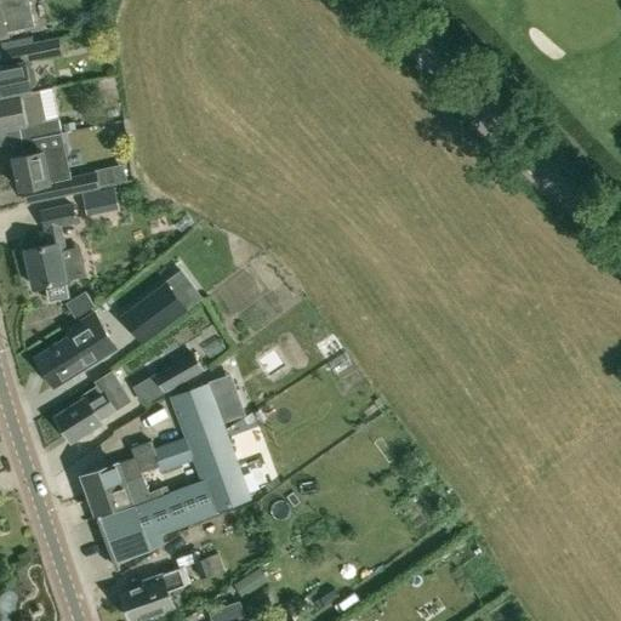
[(0,0),(0,40),(9,39),(7,36),(34,30),(28,0),(0,0)]
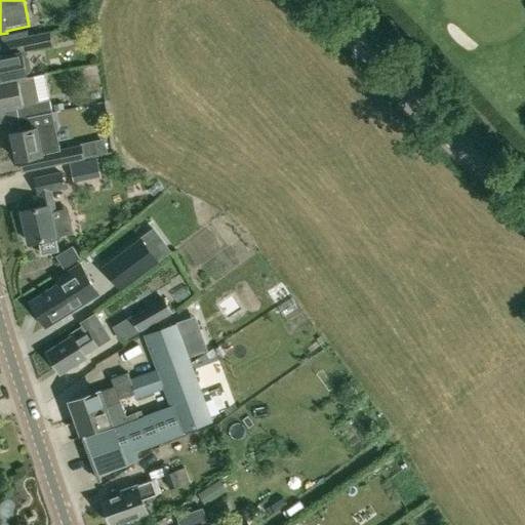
[(22,51),(51,45),(49,33),(13,40),(15,52),(22,51)]
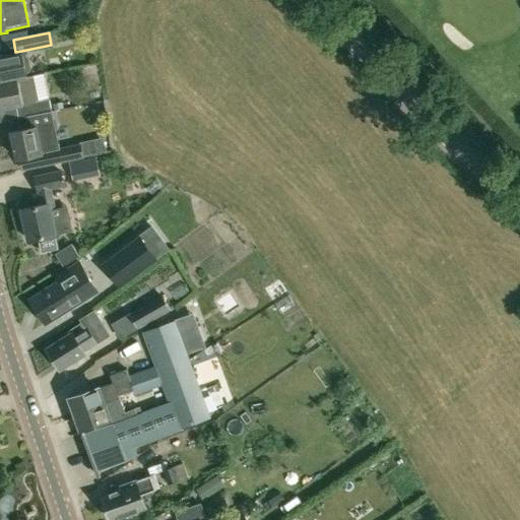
[(21,51),(15,52),(0,55),(0,81),(16,79),(26,77),(25,73),(28,72),(30,69),(27,57),(24,55),(22,55),(21,51)]
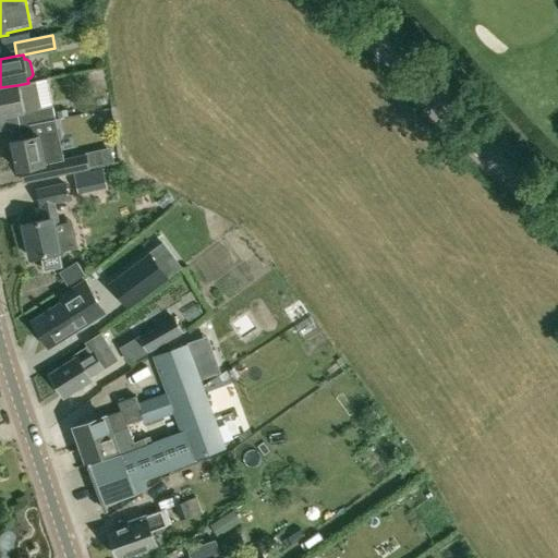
[(17,85),(0,87),(0,117),(17,113),(21,128),(45,122),(56,120),(52,106),(41,108),(36,82),(28,83),(17,85)]
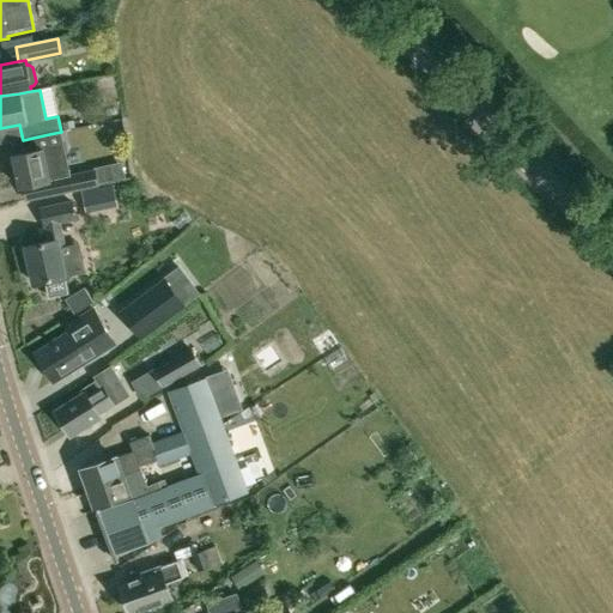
[(62,132),(61,132),(49,134),(23,140),(25,155),(14,157),(20,187),(24,186),(43,182),(46,196),(98,186),(95,171),(71,176),(65,145),(62,132)]
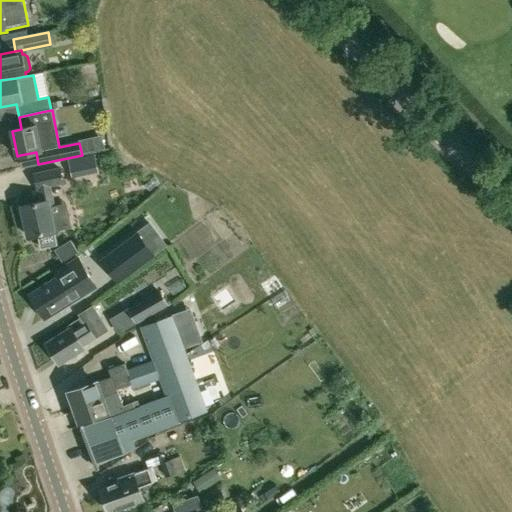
[(79,158),(68,161),(71,177),(83,174),(79,158)]
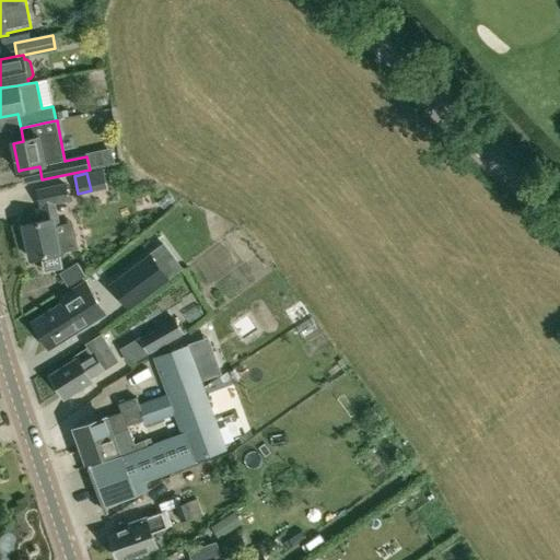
[(41,209),(44,222),(51,220),(54,225),(59,224),(57,205),(70,201),(67,184),(36,190),(39,209),(41,209)]
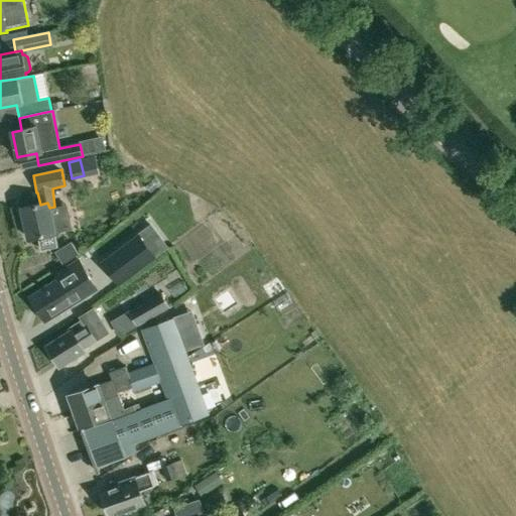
[(47,203),(40,205),(23,208),(29,239),(38,237),(40,250),(57,247),(54,234),(49,208),(47,203)]
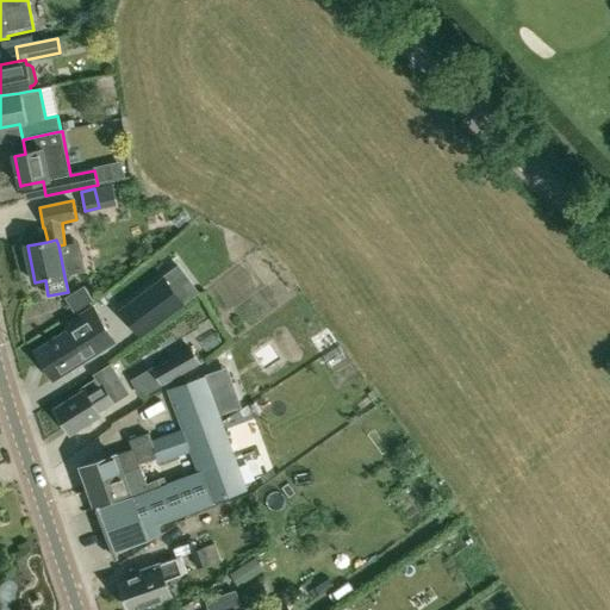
[(141,338),(184,307),(163,280),(162,281),(163,284),(124,313),(123,311),(122,312),(141,338)]
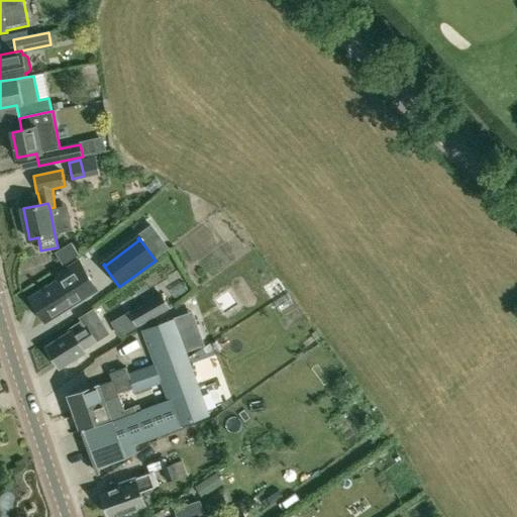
[(30,298),(44,322),(75,304),(74,303),(96,290),(79,262),(56,276),(59,281),(30,298)]
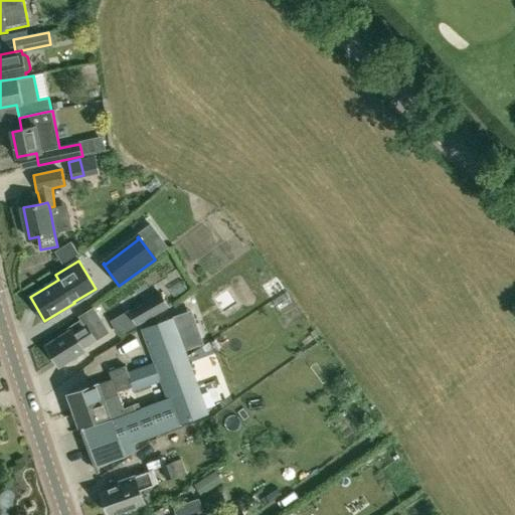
[(138,327),(170,308),(161,292),(128,311),(138,327)]
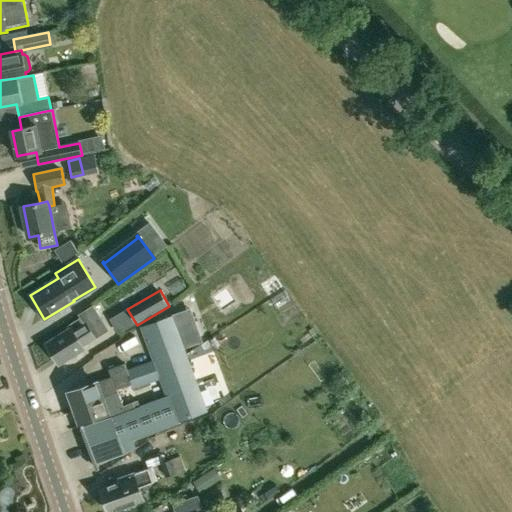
[(93,308),(79,316),(80,318),(68,326),(69,328),(47,343),(47,344),(47,347),(53,356),(55,356),(60,364),(83,349),(82,348),(96,339),(108,331),(93,308)]
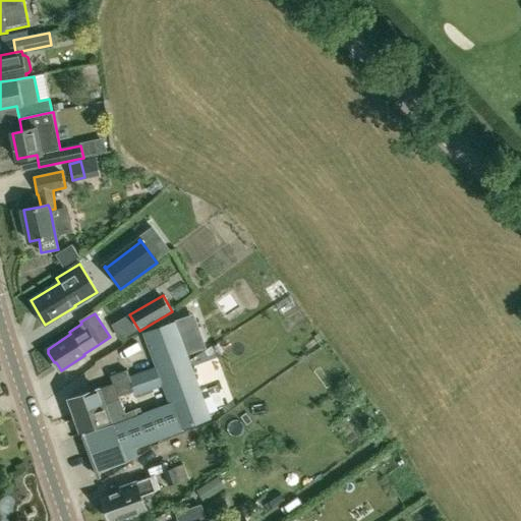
[(120,396),(133,391),(132,387),(160,378),(160,377),(158,371),(190,359),(176,321),(143,333),(156,367),(130,377),(127,370),(111,375),(113,384),(99,389),(70,399),(71,403),(69,403),(73,413),(75,412),(76,415),(121,399),(120,396)]
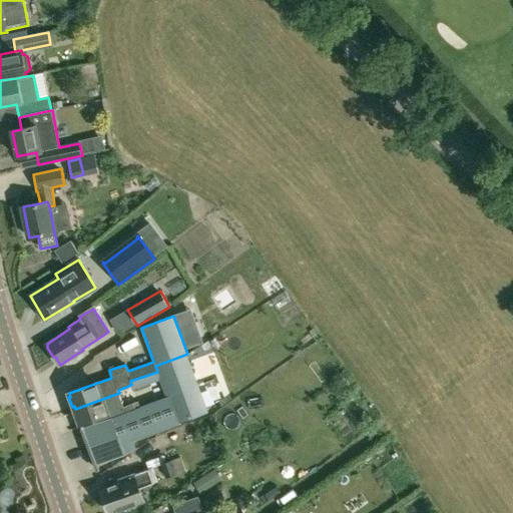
[(130,381),(131,385),(133,390),(160,380),(157,372),(130,381)]
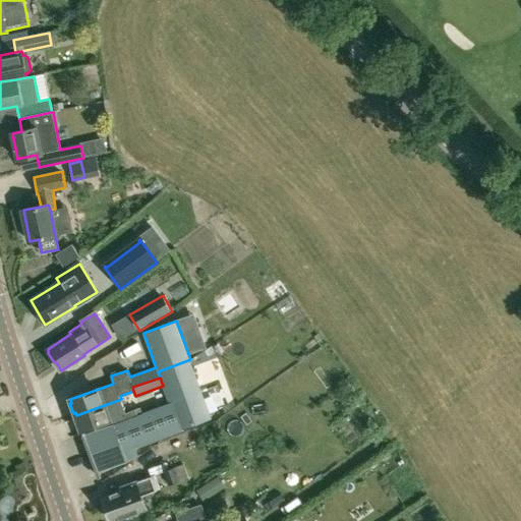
[(113,425),(137,415),(136,409),(126,412),(121,399),(76,415),(77,417),(74,418),(78,427),(80,426),(81,430),(83,430),(84,436),(113,425)]
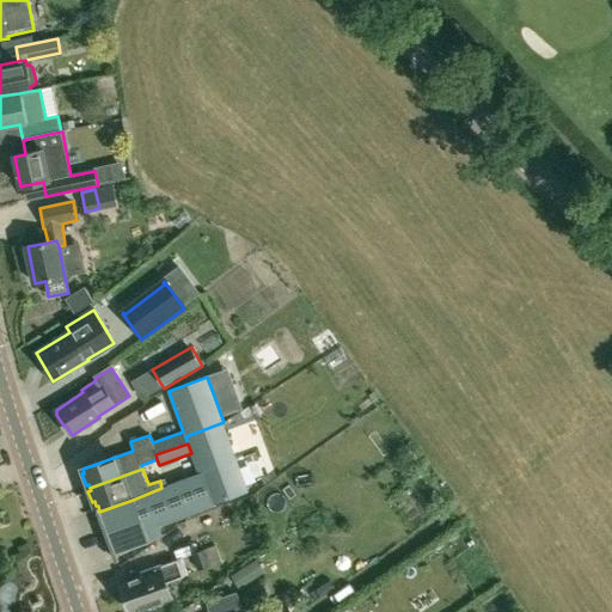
[(133,500),(99,512),(98,512),(115,561),(117,560),(115,554),(148,543),(148,542),(161,537),(159,527),(189,515),(177,482),(161,488),(133,500)]
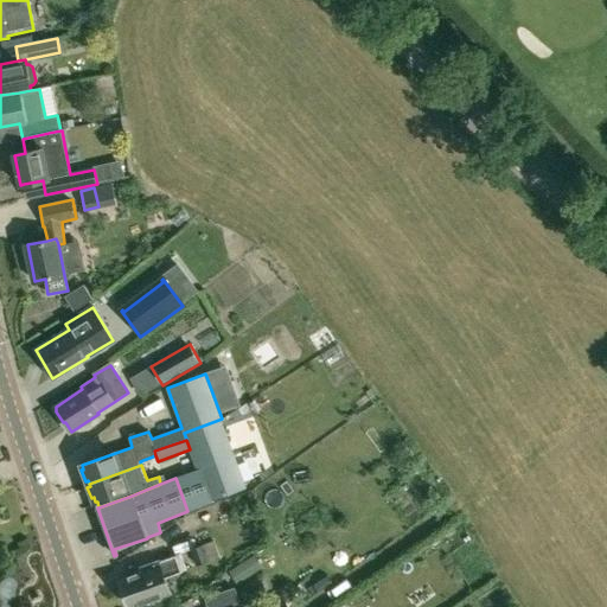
[(204,545),(210,561),(219,558),(213,542),(204,545)]
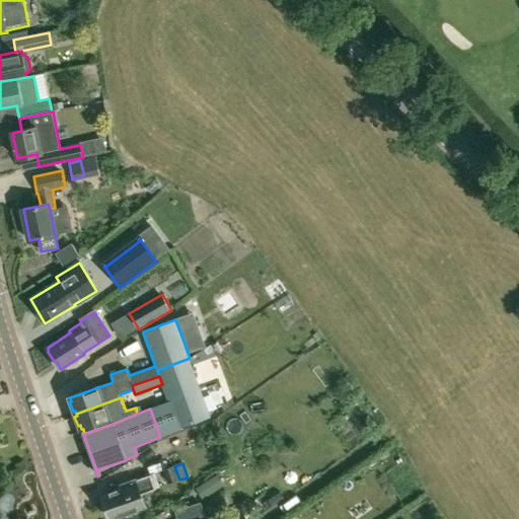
[(179,480),(179,479),(174,466),(163,469),(168,484),(179,480)]
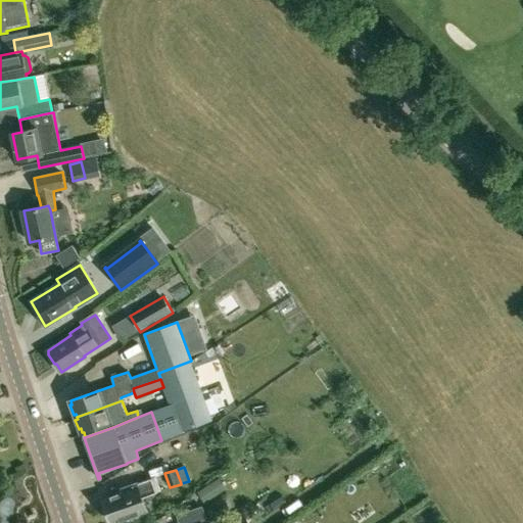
[(219,478),(197,492),(204,504),(226,489),(219,478)]
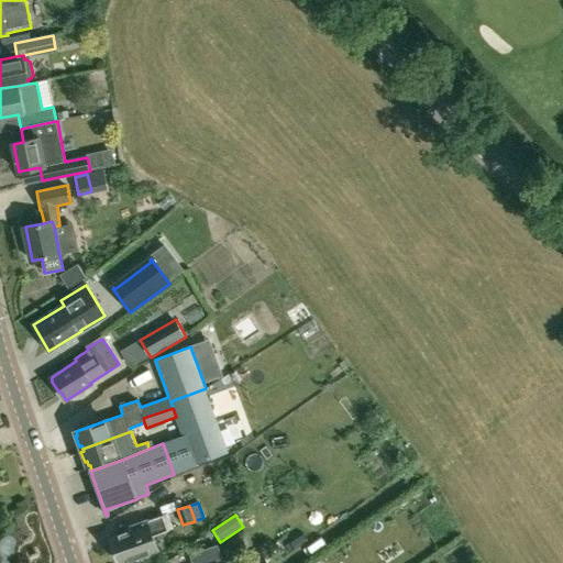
[(121,562),(157,551),(152,537),(167,531),(163,516),(147,521),(146,520),(129,527),(131,531),(112,538),(120,562),(121,562)]
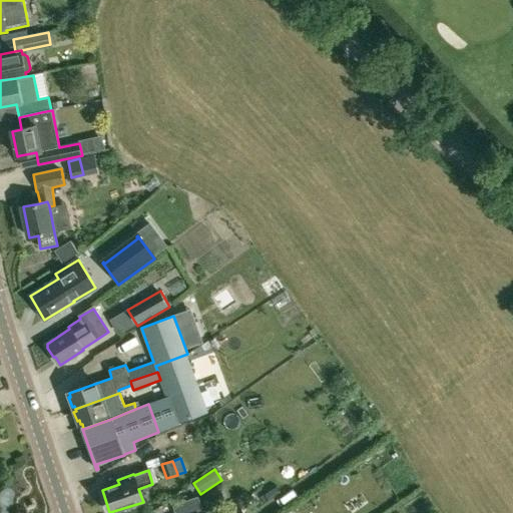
[(197,512),(197,510),(201,509),(197,497),(172,506),(174,512),(197,512)]
